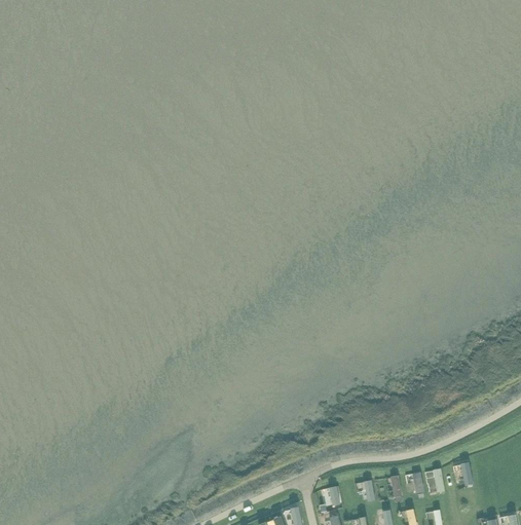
[(469,461),(460,461),(461,483),(470,483),(469,461)]
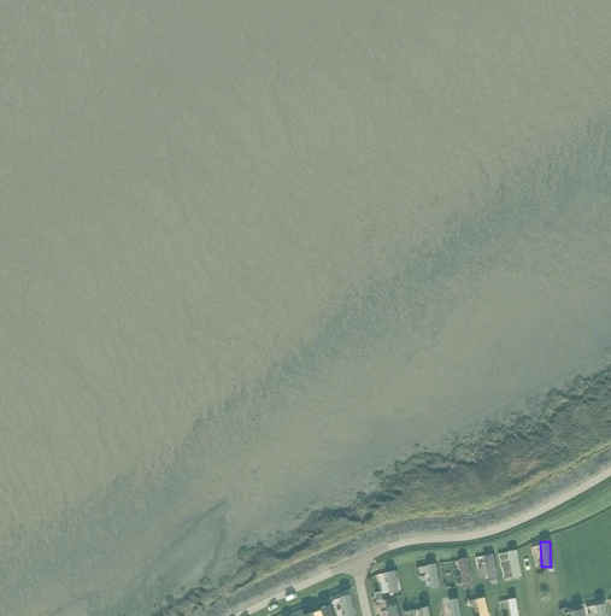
[(518,551),(500,552),(503,579),(520,578),(518,551)]
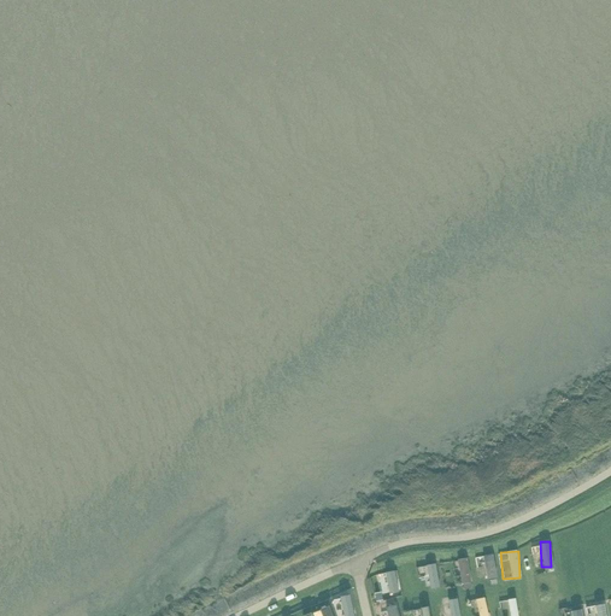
[(491,555),(483,556),(483,561),(477,562),(480,574),(486,573),(487,580),(495,579),(491,555)]
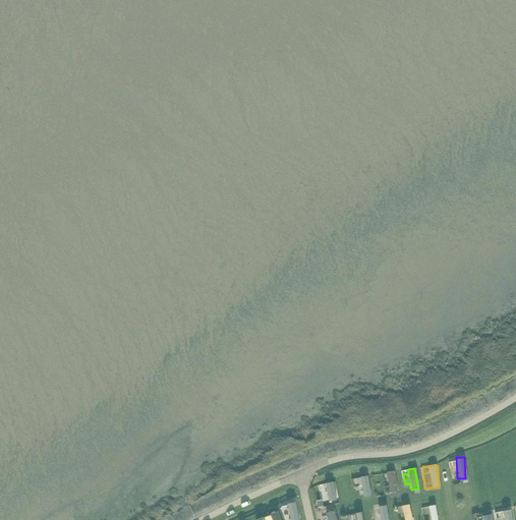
[(391,470),(384,473),(391,494),(398,492),(391,470)]
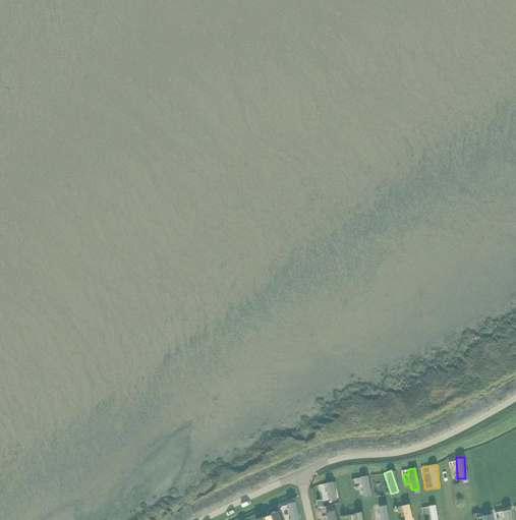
[(324,481),(325,499),(334,499),(334,481),(324,481)]
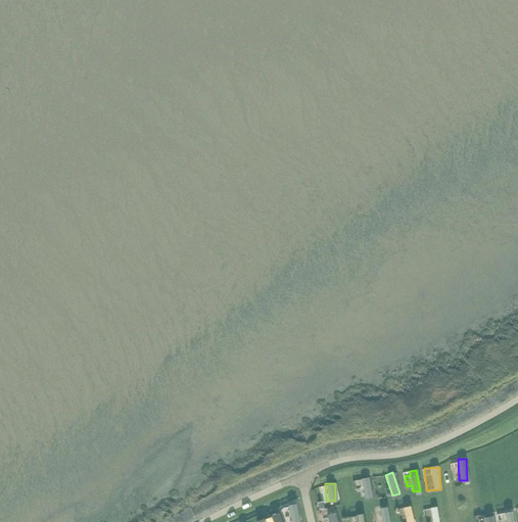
[(472,492),(465,494),(469,509),(476,507),(472,492)]
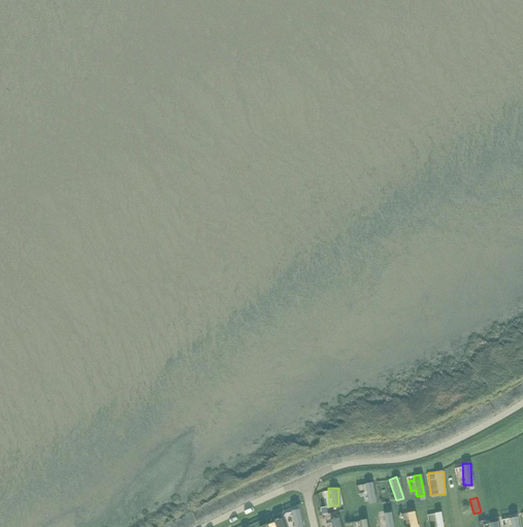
[(293,519),(288,519),(288,526),(301,526),(300,511),(292,511),(293,519)]
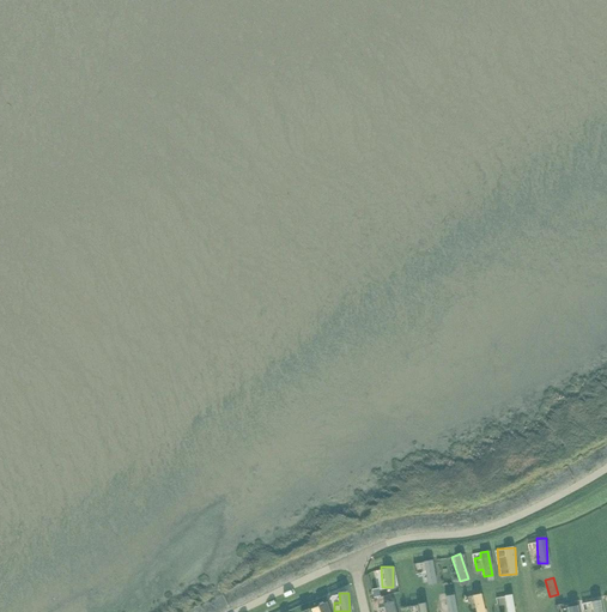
[(484,611),(481,593),(473,594),(474,611),(484,611)]
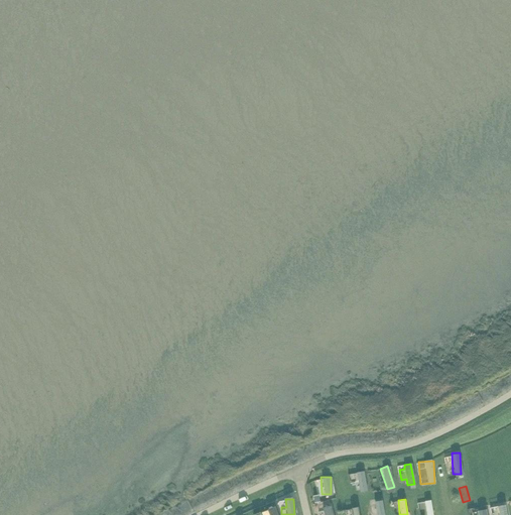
[(417,502),(418,508),(423,507),(424,514),(433,514),(431,500),(417,502)]
